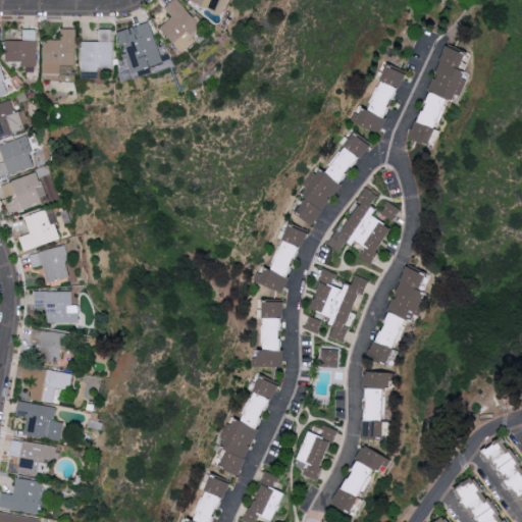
[(160,28),(183,52),(197,39),(193,36),(203,25),(177,0),(173,0),(165,8),(172,16),(160,28)]
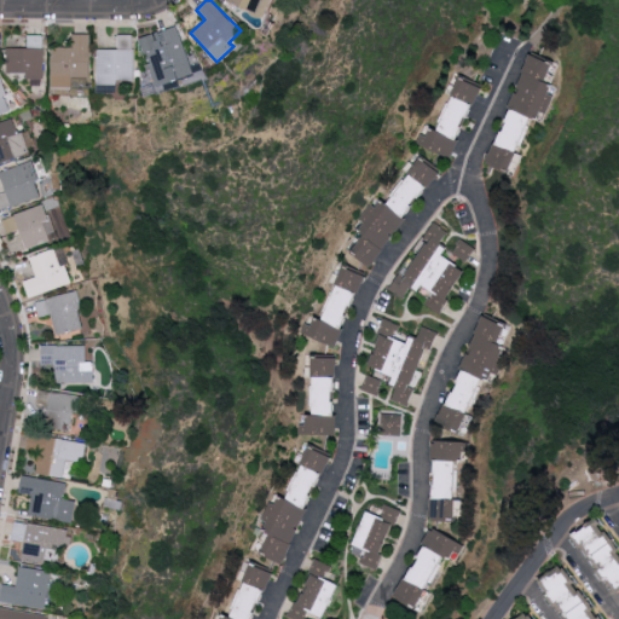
[(261,0),(226,0),(255,13),(261,0)]
